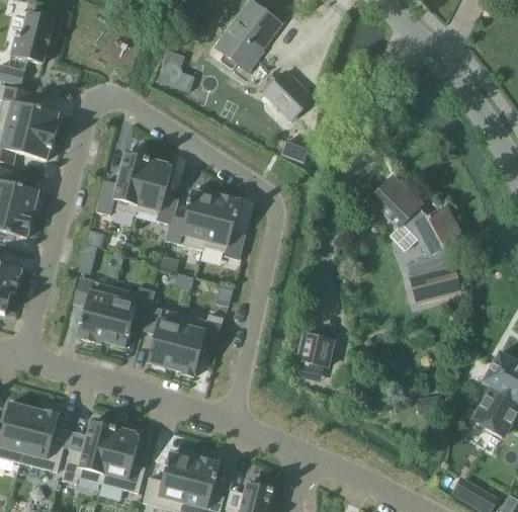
[(216,46),(224,52),(220,56),(221,59),(230,66),(233,66),(236,61),(247,69),(262,49),(258,46),(265,35),(266,36),(279,19),(254,0),(249,0),(236,18),(233,19),(227,27),(228,30),(216,46)]
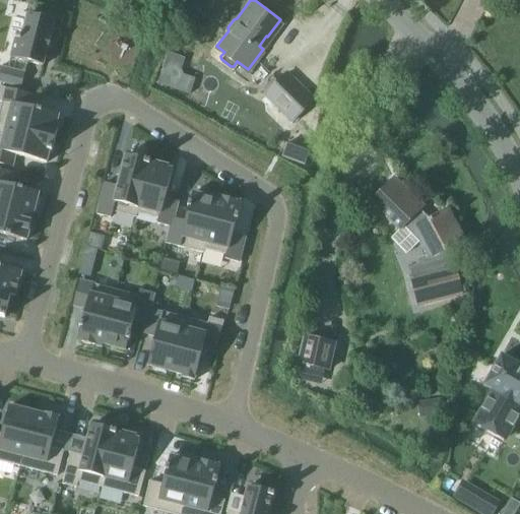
[(14,35),(10,54),(17,56),(43,62),(47,45),(49,45),(51,36),(50,36),(54,17),(27,10),(21,34),(16,33),(15,36),(14,35)]
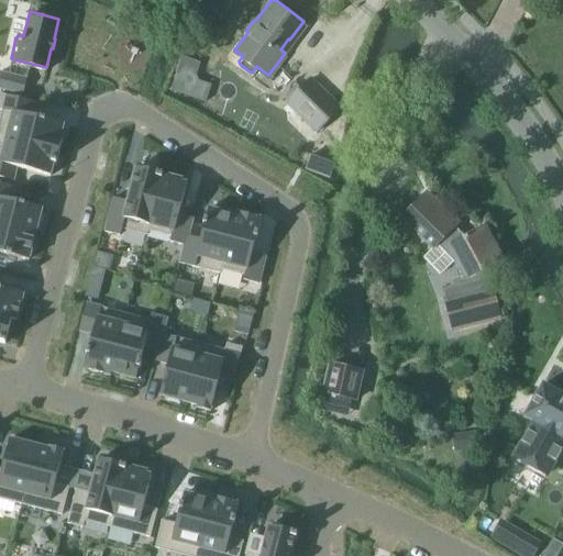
[(194,59),(174,65),(178,82),(198,78),(194,59)]
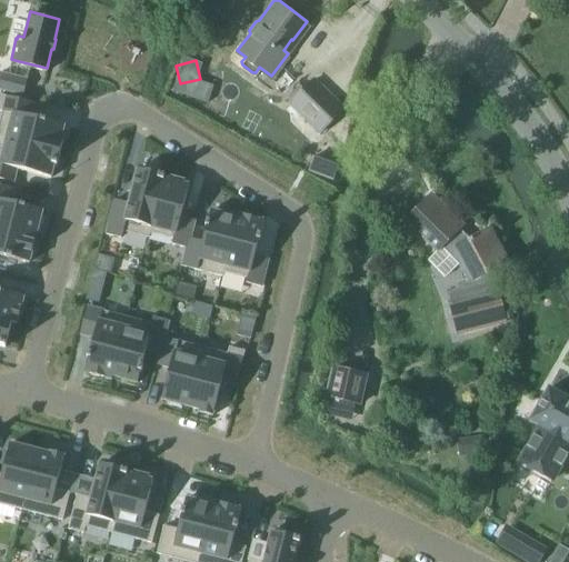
[(0,69),(0,84),(22,91),(27,77),(0,69)]
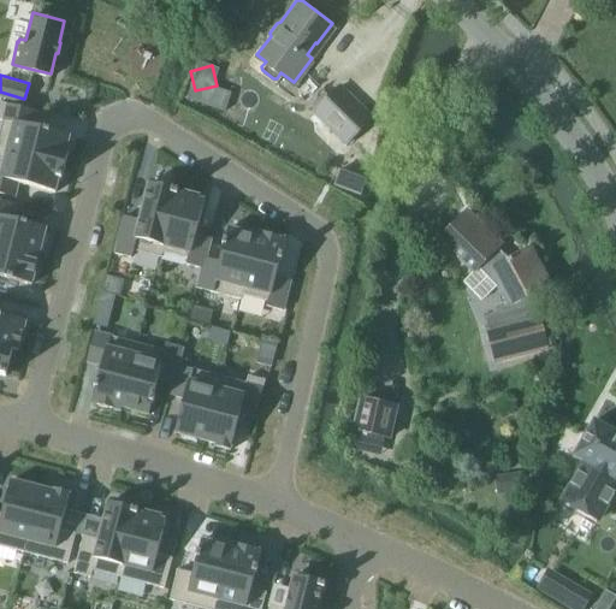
[(338,82),(313,107),(347,140),(372,114),(338,82)]
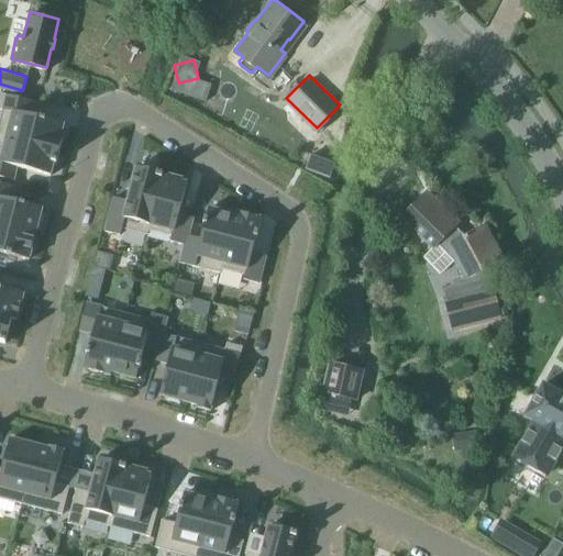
[(0,90),(0,106),(1,107),(0,112),(0,132),(59,147),(63,134),(59,133),(63,121),(30,112),(33,99),(0,90)]
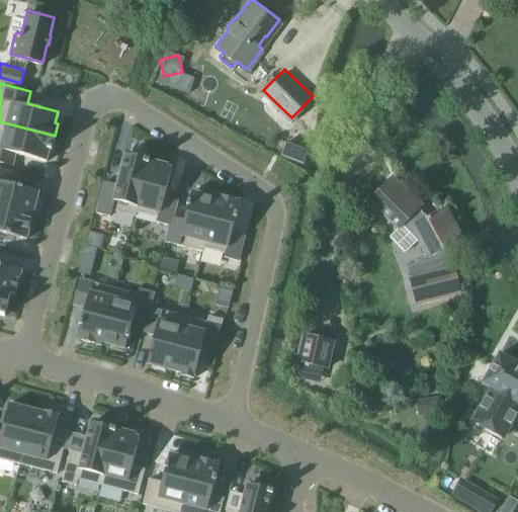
[(0,121),(0,160),(11,163),(15,151),(32,155),(46,159),(49,148),(52,148),(55,136),(0,121)]
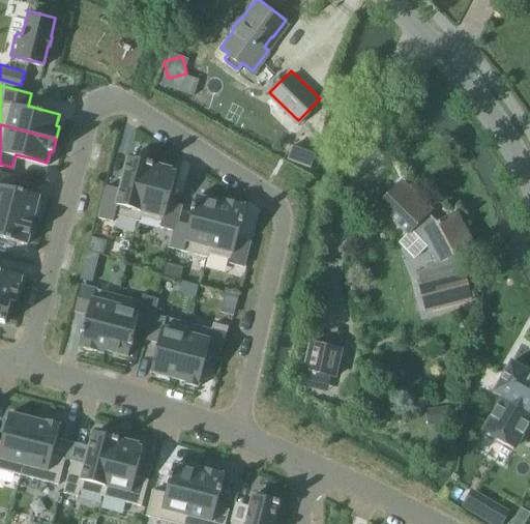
[(292,142),(287,155),(310,165),(315,151),(292,142)]
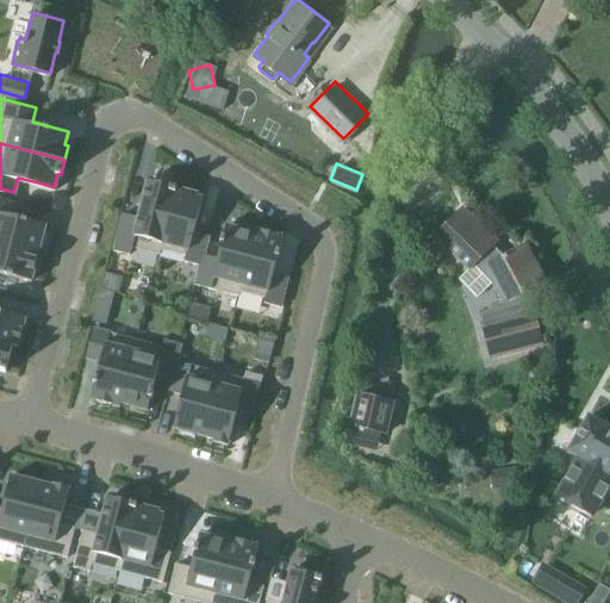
[(123,210),(113,248),(130,252),(131,244),(159,252),(160,247),(159,246),(174,187),(175,188),(176,186),(147,178),(143,191),(137,215),(123,210)]
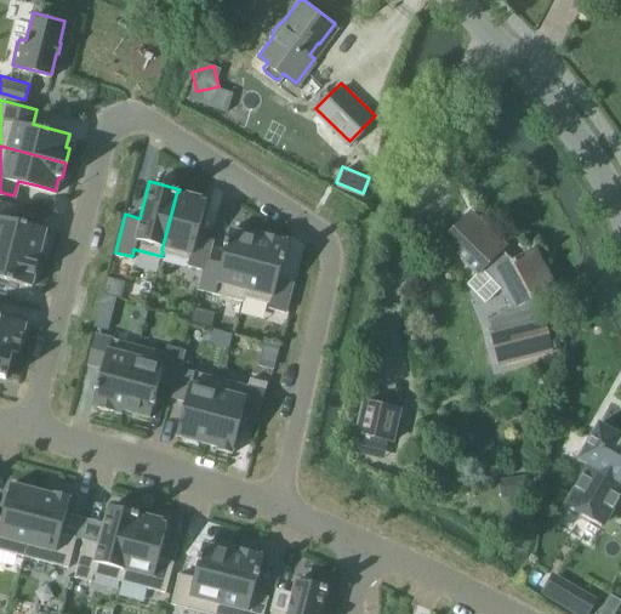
[(177,191),(161,250),(163,251),(188,257),(187,263),(203,267),(206,256),(208,256),(212,237),(197,233),(206,199),(200,198),(201,194),(184,189),(183,193),(178,192),(177,191)]
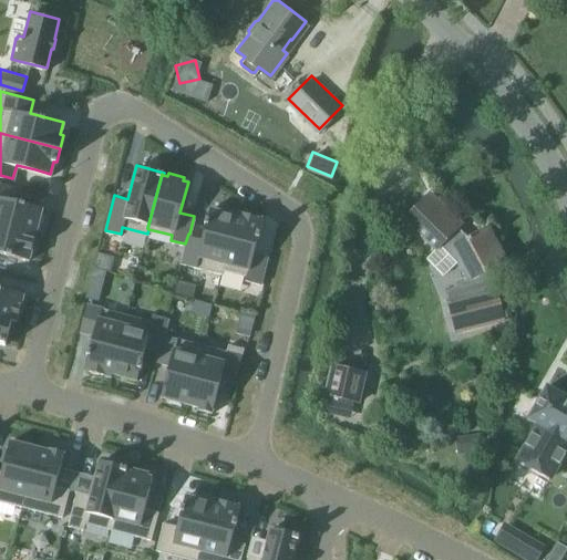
[(0,180),(0,223),(35,232),(37,228),(40,228),(43,213),(41,211),(42,206),(10,198),(14,185),(0,180)]
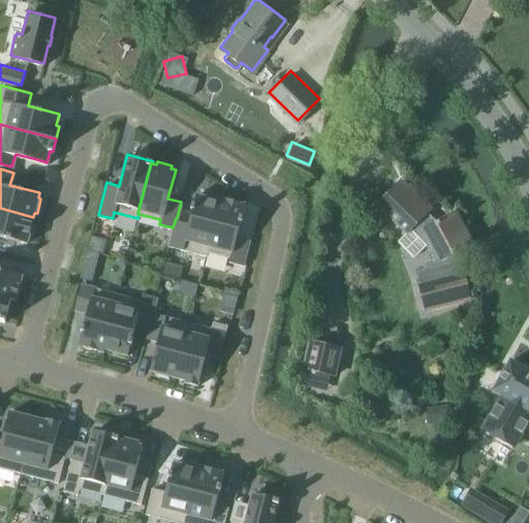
[(431,239),(438,254),(416,269),(419,281),(418,281),(426,307),(469,296),(462,270),(461,270),(456,248),(471,240),(454,210),(437,219),(427,209),(429,206),(400,178),(378,201),(406,228),(409,225),(426,242),(431,239)]
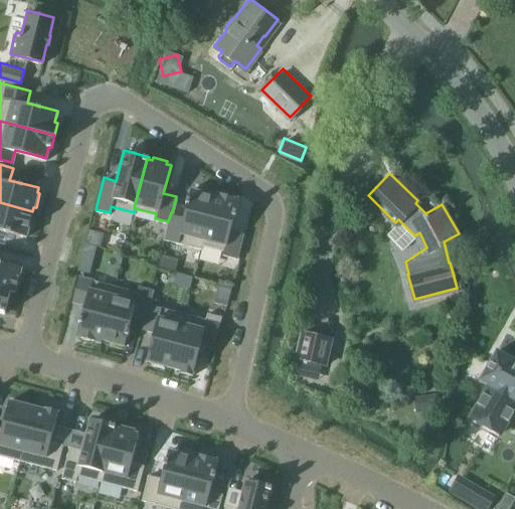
[(168,221),(163,237),(201,247),(202,242),(201,242),(214,193),(213,193),(190,187),(188,197),(187,197),(185,202),(186,202),(183,215),(172,212),(171,212),(168,221)]
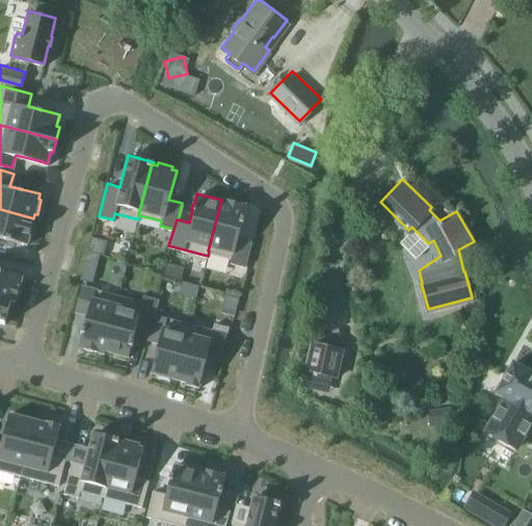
[(221,200),(208,251),(209,251),(231,257),(230,261),(244,265),(250,239),(238,236),(241,222),(242,222),(244,217),(243,216),(246,203),(221,196),(220,200),(221,200)]
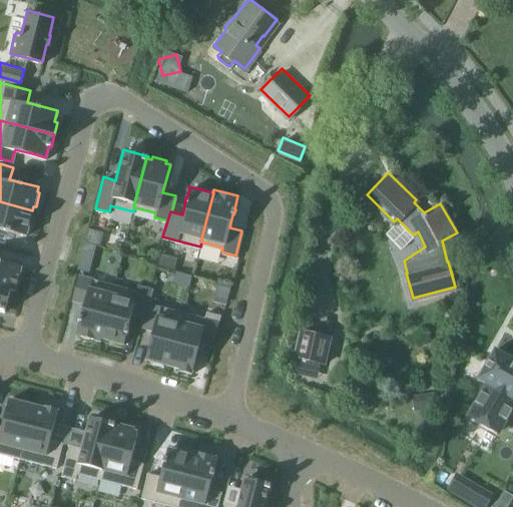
[(0,201),(0,226),(26,233),(32,210),(0,201)]
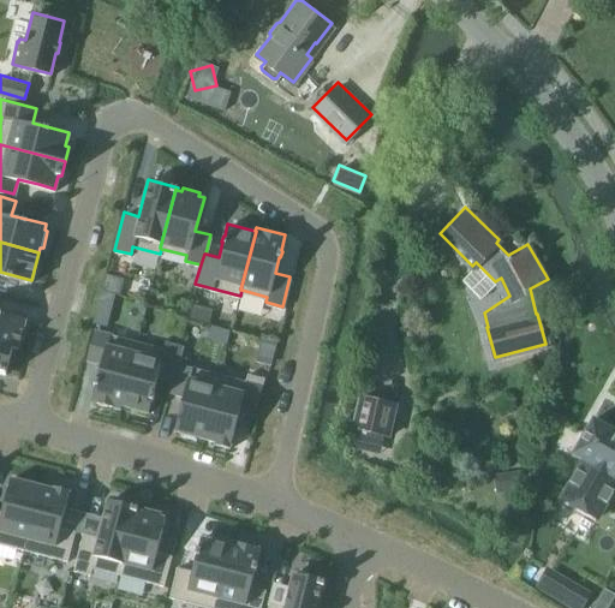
[(0,340),(12,344),(12,345),(18,346),(25,317),(0,310),(0,340)]
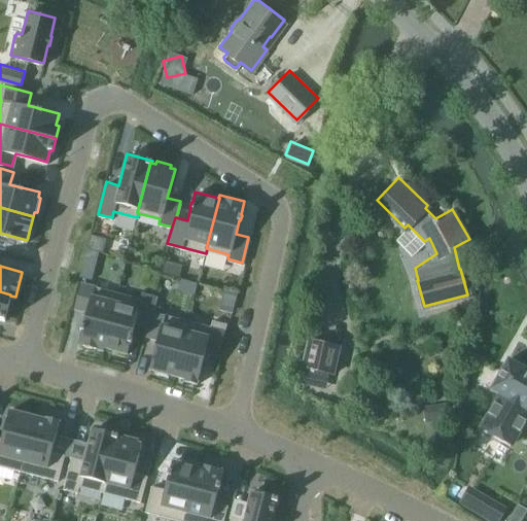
[(80,281),(73,307),(85,310),(82,323),(81,323),(79,328),(81,328),(77,342),(102,349),(103,349),(104,346),(103,345),(117,290),(80,281)]
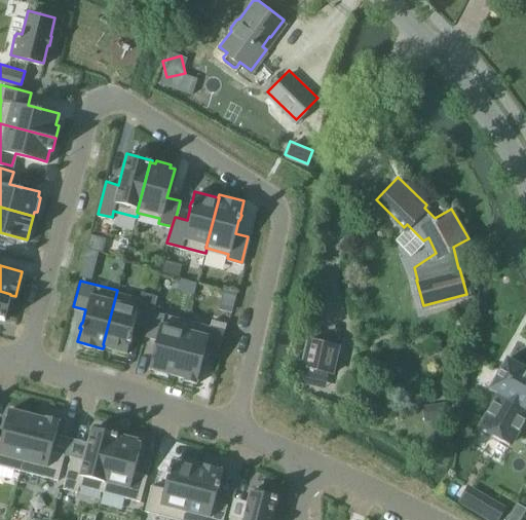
[(117,290),(103,344),(104,345),(126,350),(129,341),(130,341),(130,339),(132,336),(130,335),(134,322),(143,325),(146,325),(150,308),(151,309),(155,293),(141,290),(139,296),(117,290)]
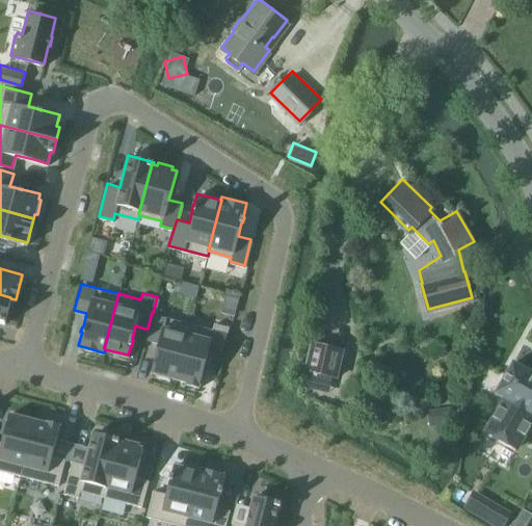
[(0,320),(4,321),(10,298),(10,297),(0,294),(0,320)]
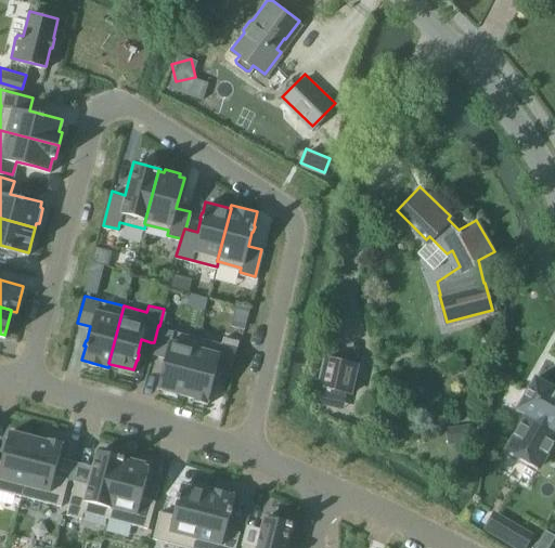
[(154,342),(151,352),(165,355),(157,387),(164,388),(164,391),(177,394),(177,392),(182,393),(197,336),(159,326),(158,325),(154,342)]
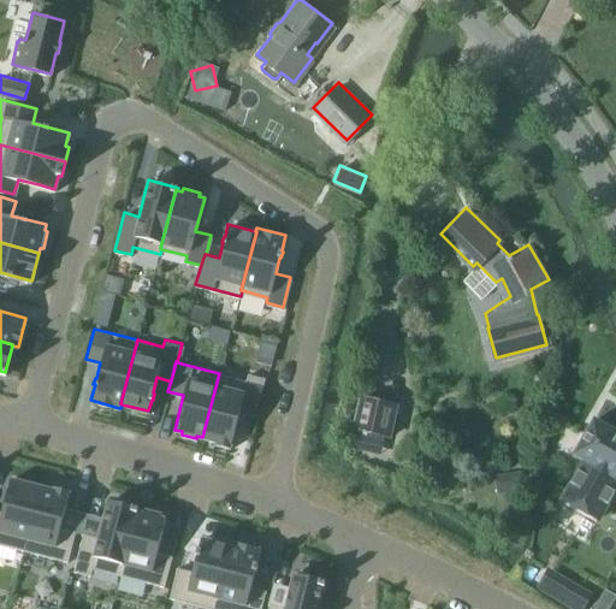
[(219,373),(202,437),(215,441),(215,443),(230,447),(240,411),(254,414),(265,377),(248,372),(246,379),(219,373)]
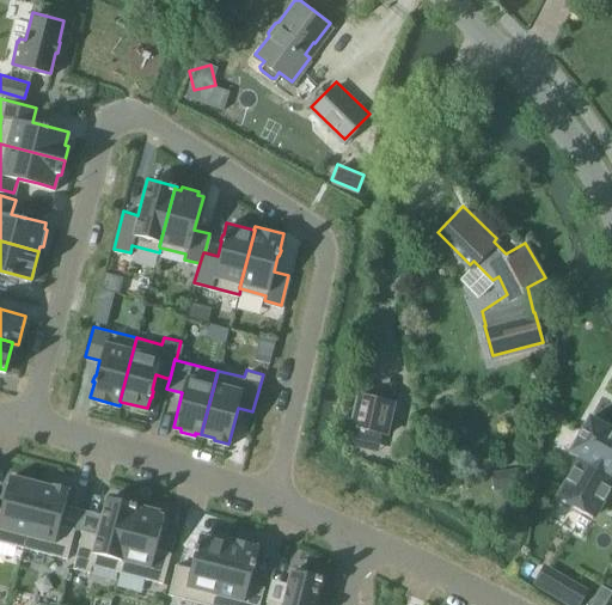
[(352,422),(386,431),(392,399),(359,391),(352,422)]
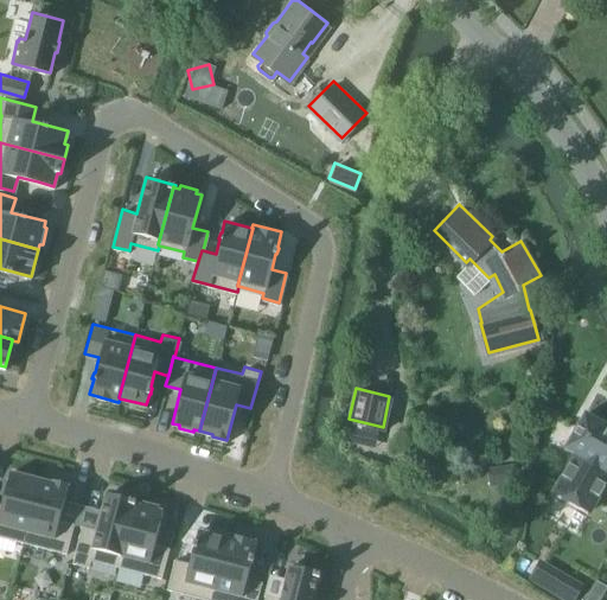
[(562,473),(554,487),(562,492),(561,493),(562,495),(563,493),(580,502),(579,504),(580,504),(581,503),(588,508),(598,493),(599,492),(598,492),(604,482),(605,482),(605,480),(606,474),(606,422),(605,421),(585,409),(577,422),(564,445),(575,451),(569,460),(568,460),(568,461),(569,461),(563,472),(562,471),(561,472),(562,473)]
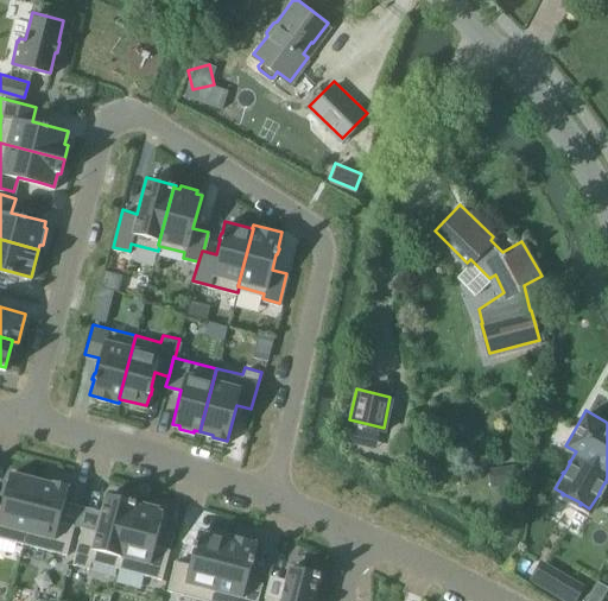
[(0,504),(0,535),(23,542),(39,478),(32,476),(33,473),(18,469),(18,473),(10,470),(1,504),(0,504)]
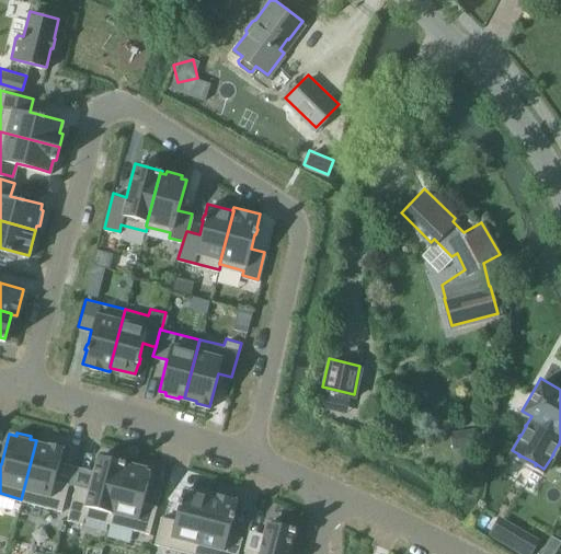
[(36,440),(21,499),(61,509),(68,482),(55,479),(63,445),(49,441),(49,443),(36,440)]
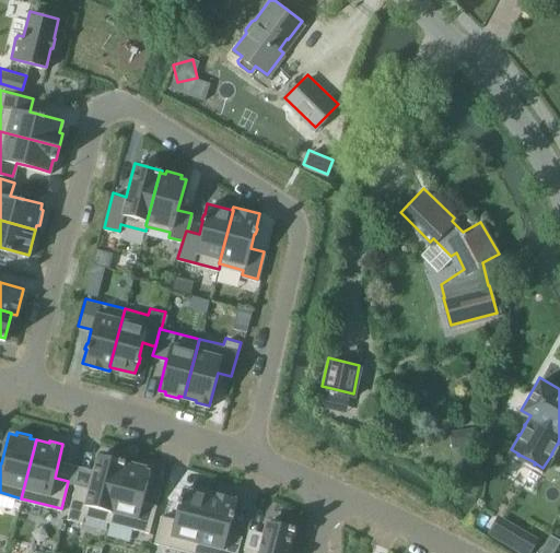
[(76,483),(67,517),(82,521),(84,514),(108,520),(124,461),(125,461),(125,460),(124,460),(97,453),(94,465),(89,486),(76,483)]
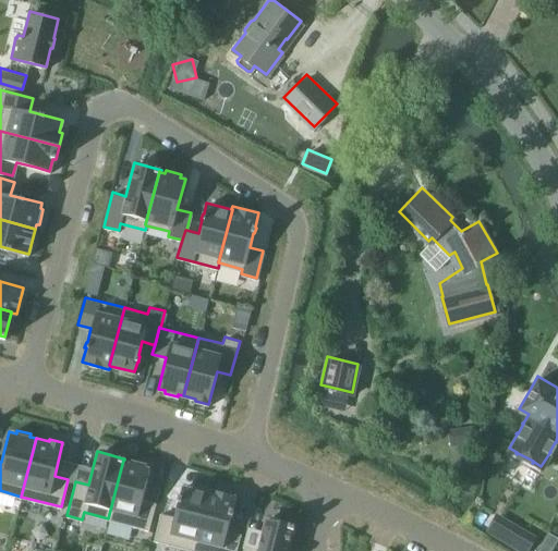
[(123,460),(108,518),(148,529),(155,502),(142,498),(149,467),(145,466),(146,463),(131,460),(130,462),(124,460),(123,460)]
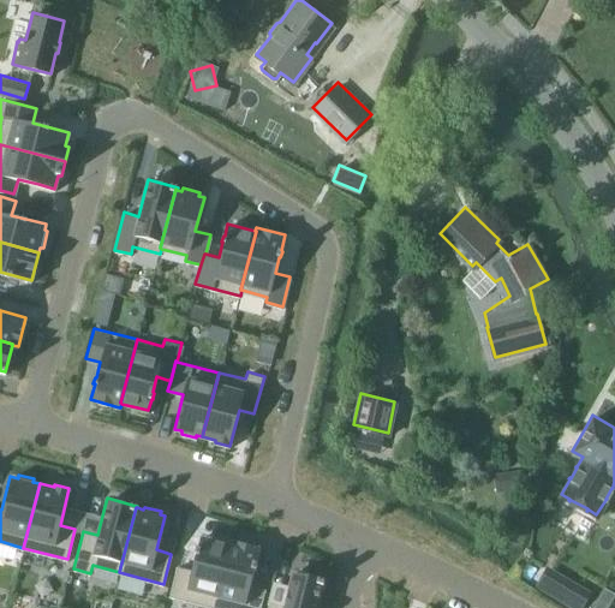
[(177,565),(169,595),(213,607),(230,542),(228,542),(201,535),(201,536),(197,547),(196,547),(195,553),(196,553),(192,568),(177,565)]
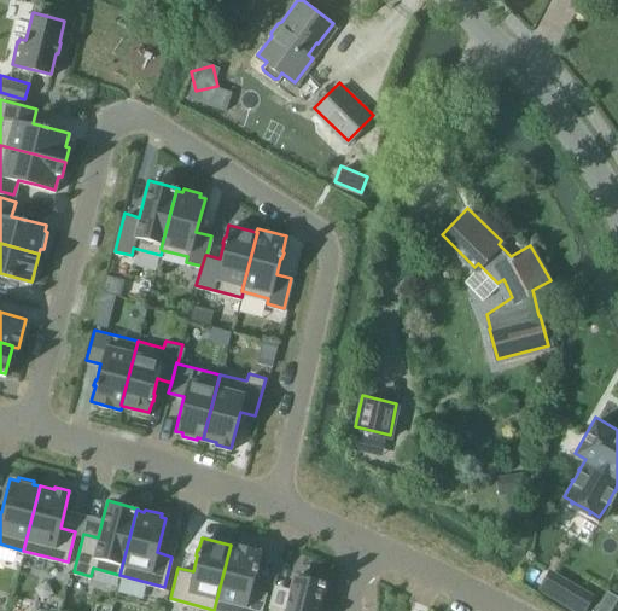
[(231,545),(214,610),(220,610),(261,610),(266,591),(251,587),(255,571),(257,571),(258,565),(257,564),(261,550),(232,541),(231,541),(229,545),(231,545)]
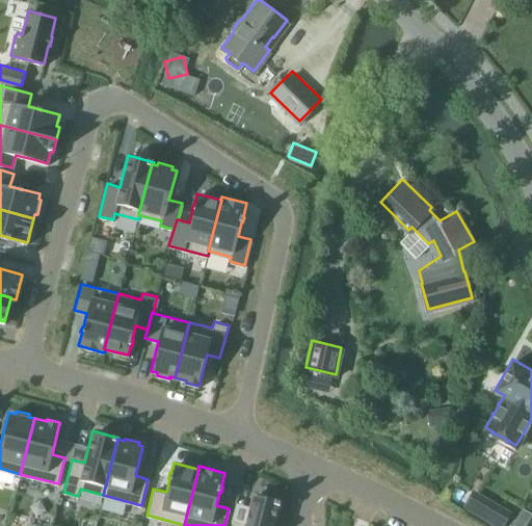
[(473,490),(464,504),(501,525),(509,511),(473,490)]
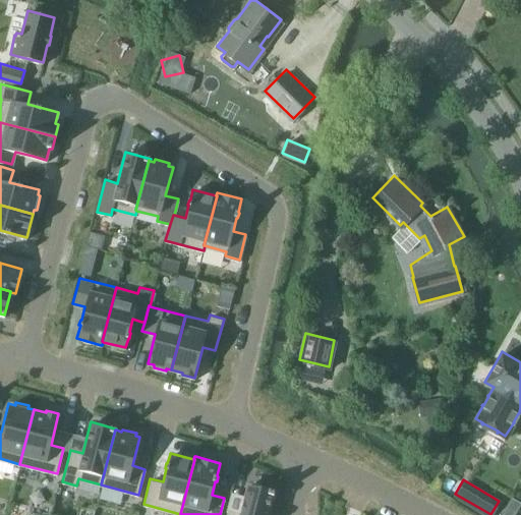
[(226,514),(268,514),(275,491),(262,488),(247,483),(245,495),(240,513),(228,509),(226,514)]
